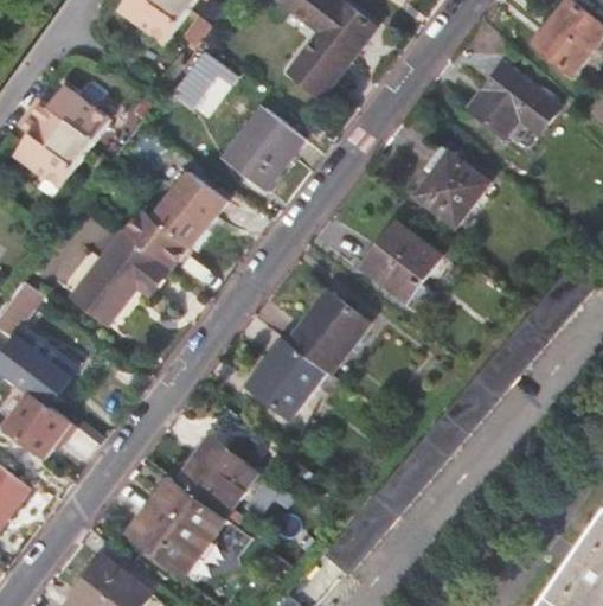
[(171,38),(196,4),(190,0),(128,0),(124,6),(171,38)]
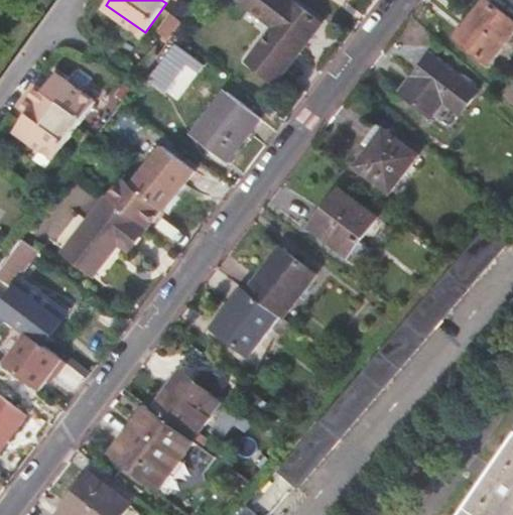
[(318,25),(285,0),(238,0),(237,2),(272,29),(245,63),(272,85),(318,25)]
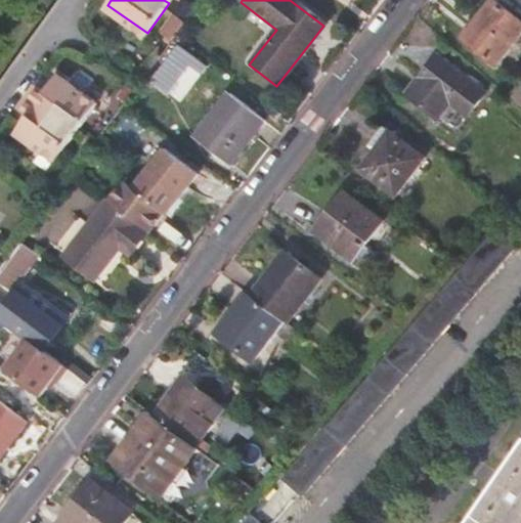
[(520,32),(520,23),(492,1),(461,40),(494,66),(520,32)]
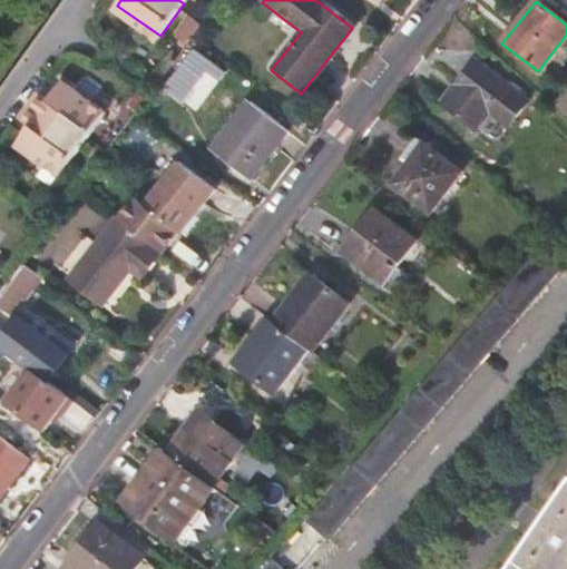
[(193,10),(178,30),(188,39),(204,18),(193,10)]
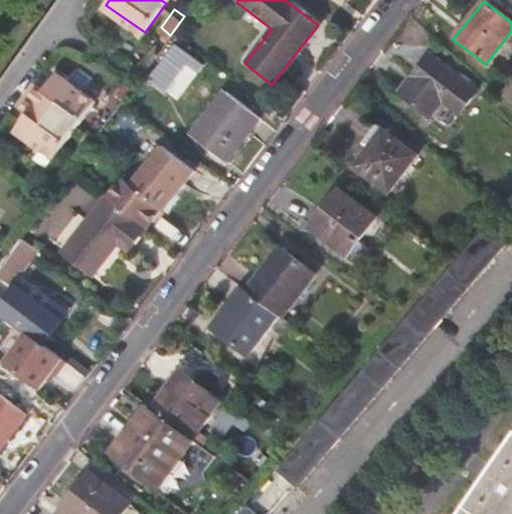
[(197,69),(172,50),(148,82),(161,94),(182,67),(193,75),(197,69)]
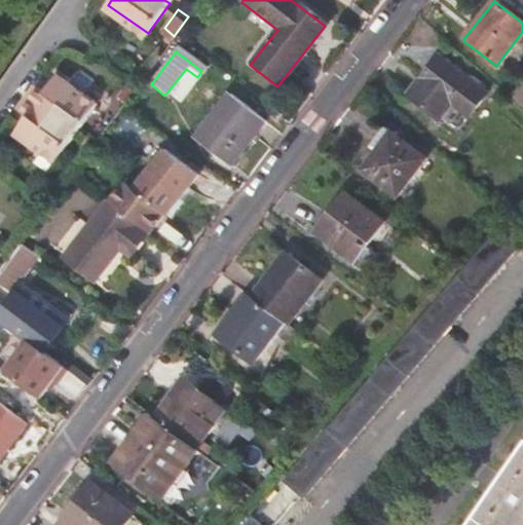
[(468,117),(485,95),(437,57),(407,96),(437,120),(450,104),(468,117)]
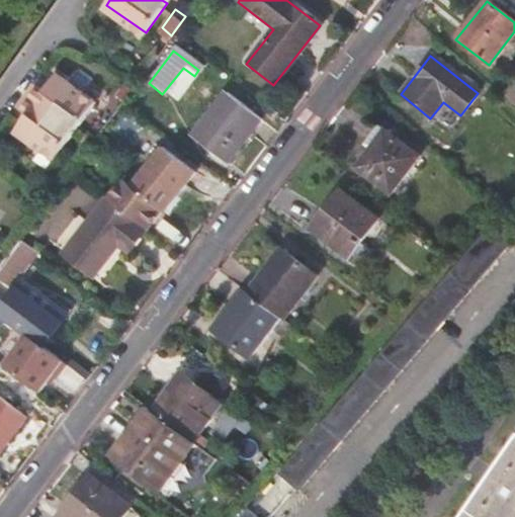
[(50,82),(40,74),(31,86),(81,120),(101,93),(62,66),(50,82)]
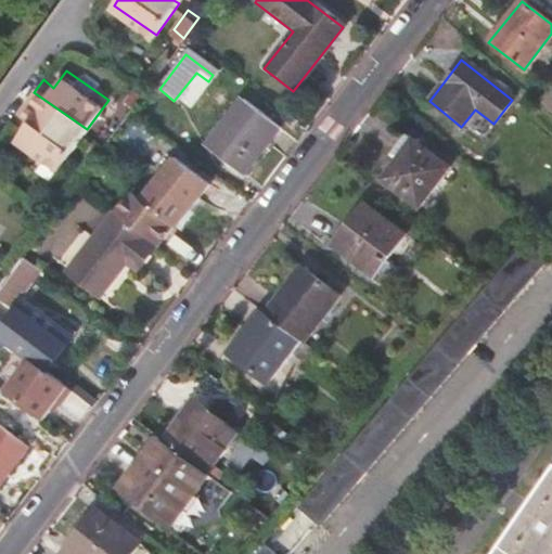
[(63,162),(87,129),(34,92),(25,105),(35,113),(21,131),(63,162)]
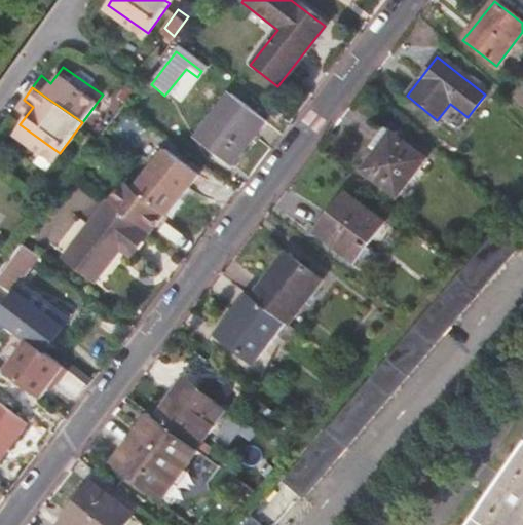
[(264,125),(229,98),(194,142),(228,170),(264,125)]
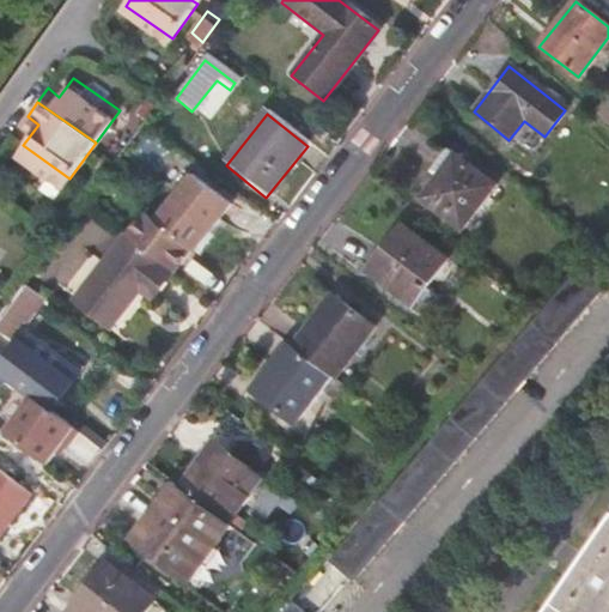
[(120,152),(109,145),(105,150),(116,158),(120,152)]
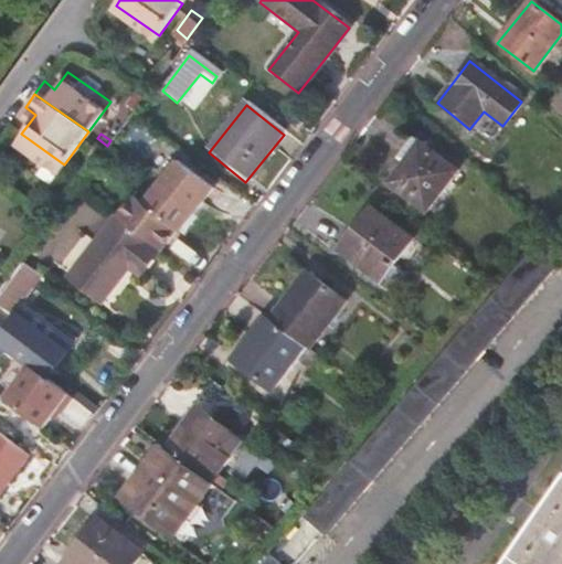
[(93,144),(103,151),(107,146),(97,138),(93,144)]
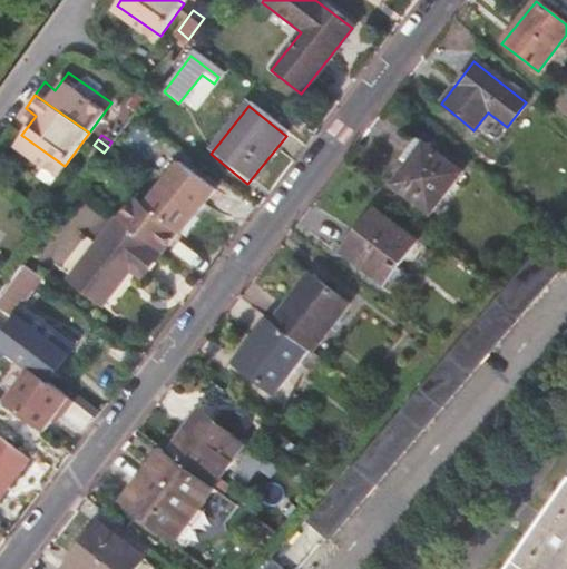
[(460,173),(421,146),(390,186),(429,214),(460,173)]
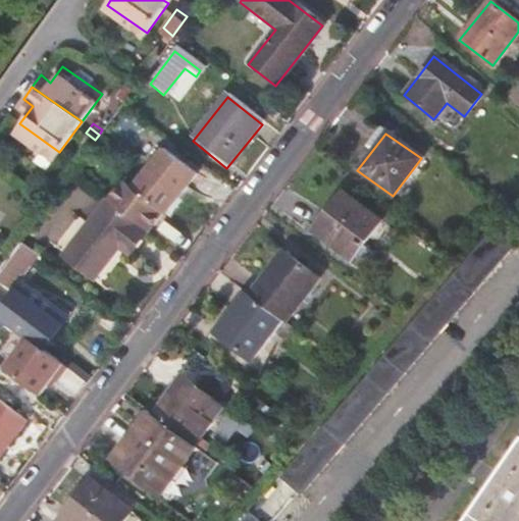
[(131,190),(120,183),(107,201),(147,232),(161,213),(149,205),(179,165),(160,151),(131,190)]
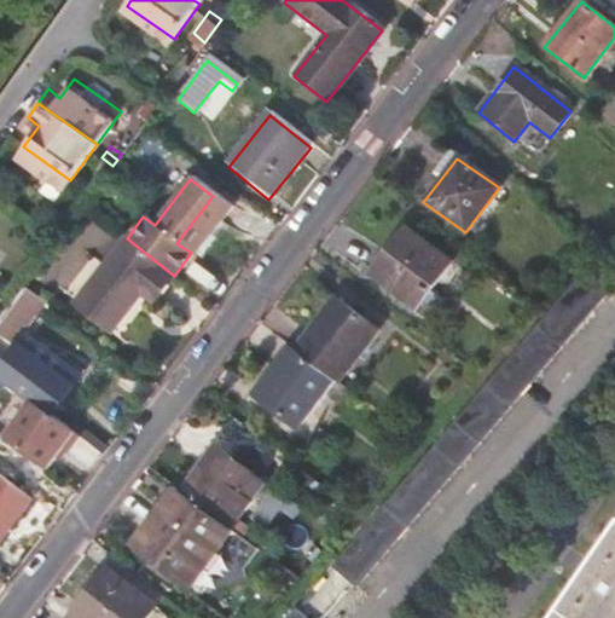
[(452,263),(404,227),(370,273),(416,309),(452,263)]
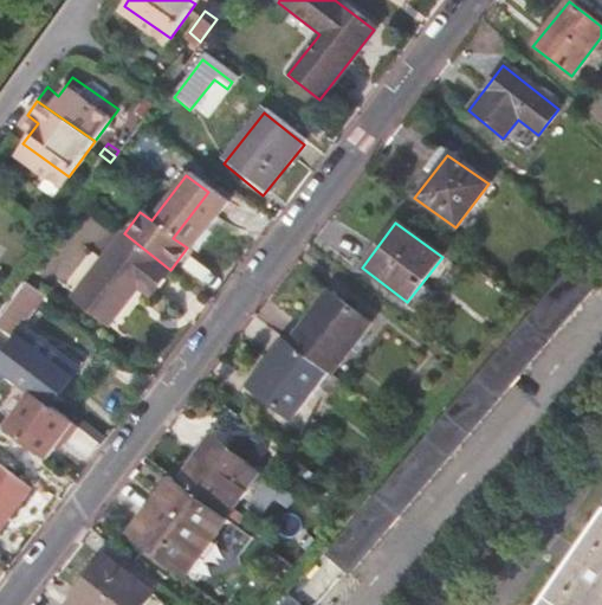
[(133,288),(147,300),(170,270),(124,233),(122,231),(69,298),(104,324),(133,288)]
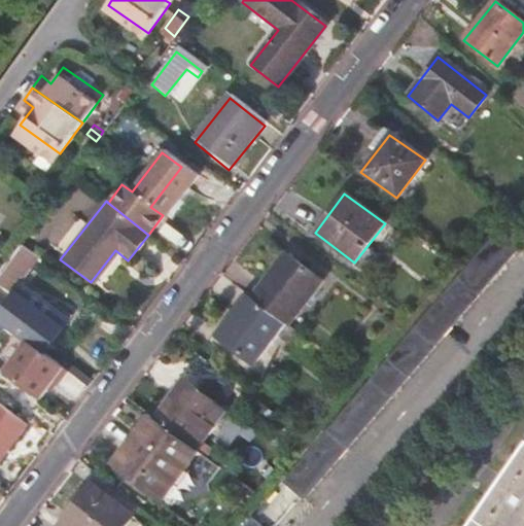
[(19,276),(21,278),(37,257),(23,246),(0,276),(0,285),(6,290),(7,291),(19,276)]
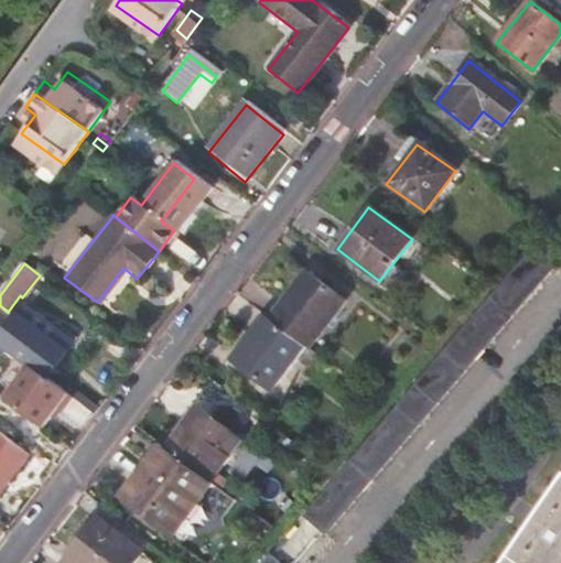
[(342,302),(302,271),(267,318),(304,346),(306,348),(342,302)]
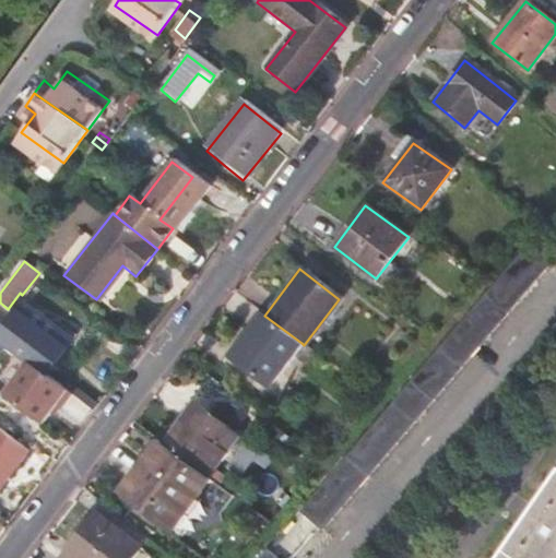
[(28,310),(21,305),(14,312),(22,319),(28,310)]
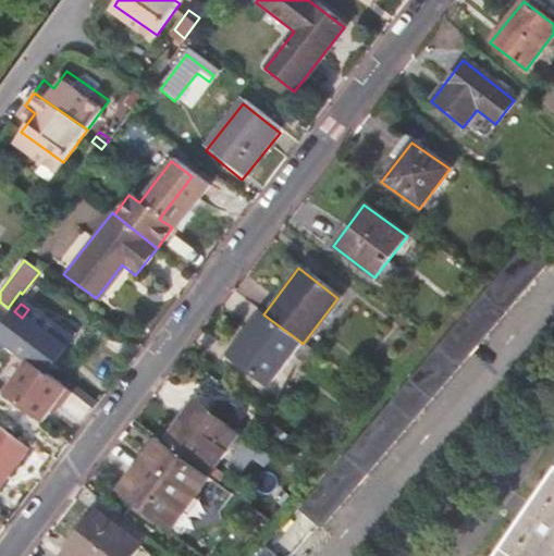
[(44,334),(22,318),(14,311),(0,330),(0,338),(42,373),(69,340),(51,325),(44,334)]
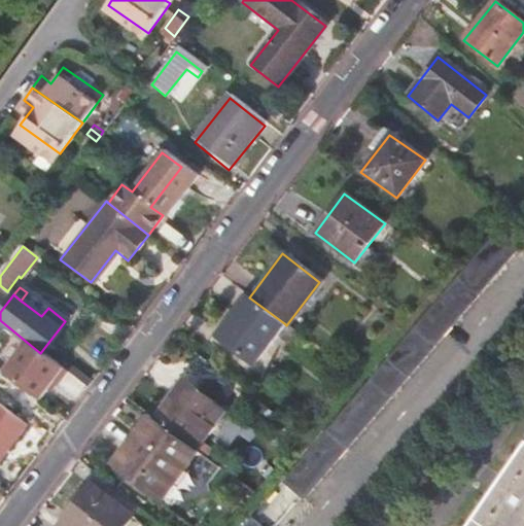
[(251,364),(284,323),(249,297),(246,294),(215,337),(251,364)]
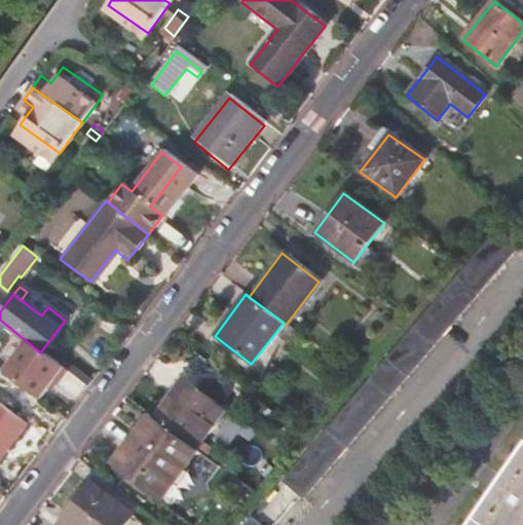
[(214,406),(181,381),(152,419),(185,444),(214,406)]
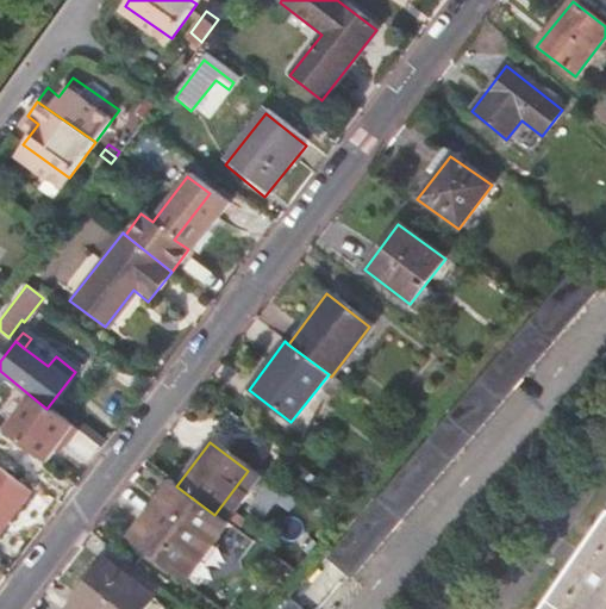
[(37,493),(0,464),(0,534),(2,536),(37,493)]
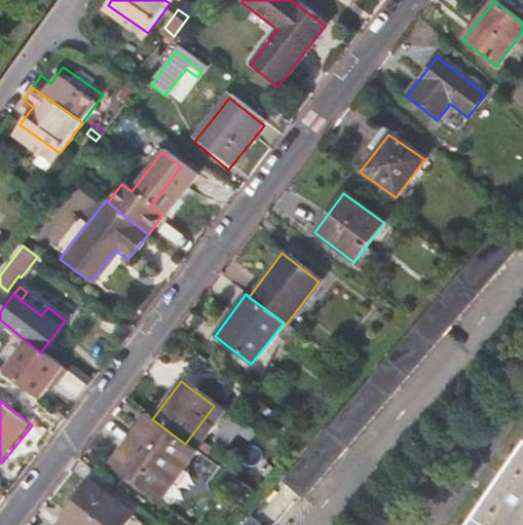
[(148,417),(114,463),(162,498),(197,453),(185,444),(152,419),(148,417)]
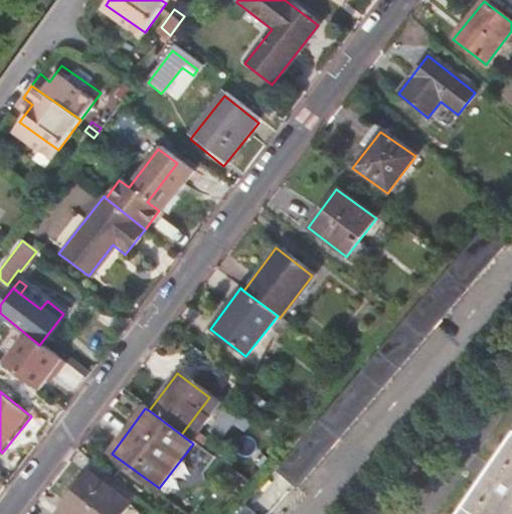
[(511,513),(511,441),(462,513),(511,513)]
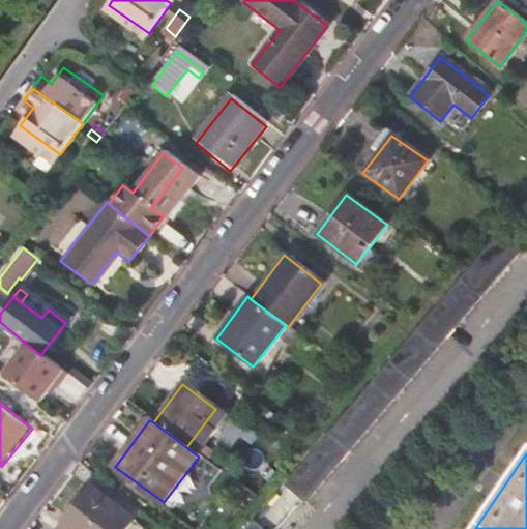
[(164,502),(173,508),(207,463),(199,457),(164,502)]
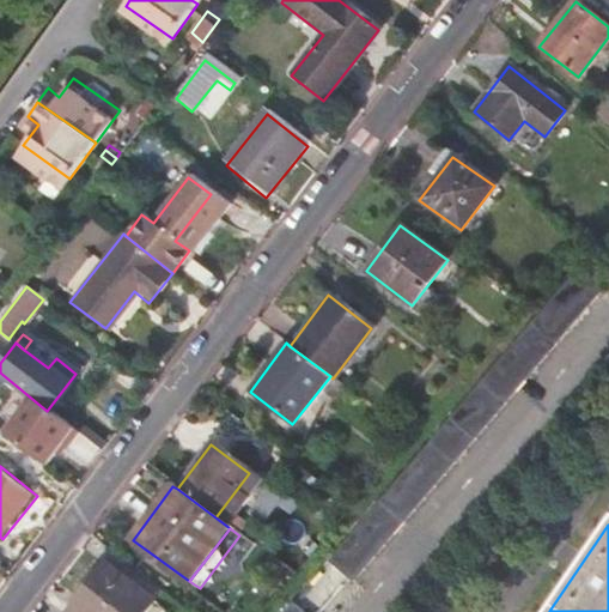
[(142,611),(153,599),(104,563),(67,611),(142,611)]
